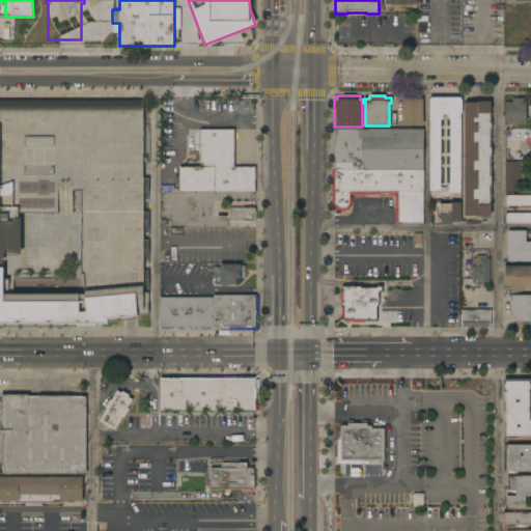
[(401,96),(420,96),(420,99),(423,99),(423,126),(402,126),(401,96)]
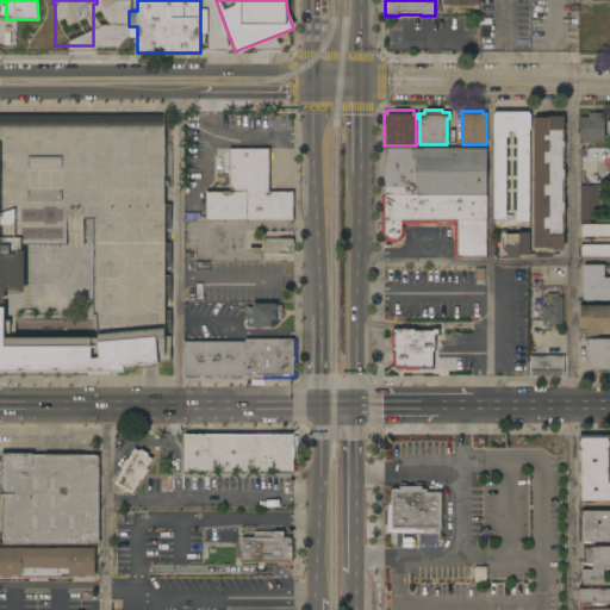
[(493,111),(529,111),(529,222),(517,222),(517,137),(516,137),(516,131),(509,131),(509,137),(505,137),(505,215),(514,215),(514,219),(505,219),(493,219),(493,111)]
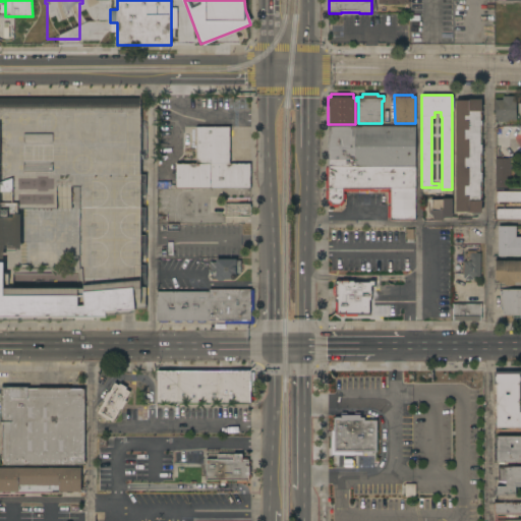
[(495,100),(503,100),(503,97),(514,97),(514,99),(516,99),(516,120),(509,120),(509,121),(495,121),(495,100)]
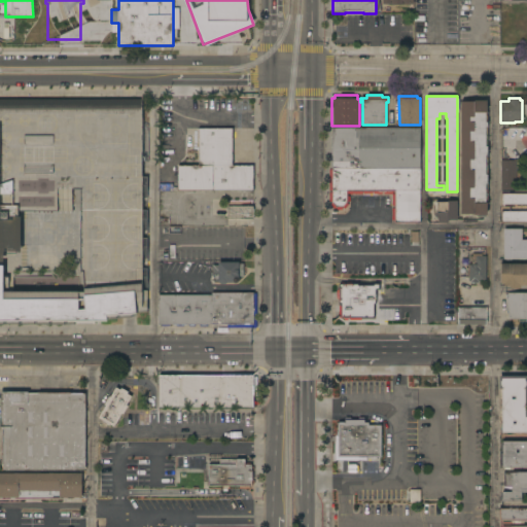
[(0,100),(142,100),(142,290),(147,290),(148,312),(137,312),(137,313),(132,313),(132,316),(107,317),(107,320),(75,320),(75,323),(0,323),(0,266),(4,266),(4,277),(8,277),(8,292),(78,291),(78,292),(83,291),(83,273),(82,273),(81,189),(57,189),(57,210),(22,211),(21,252),(12,250),(5,252),(4,258),(0,261),(0,100)]
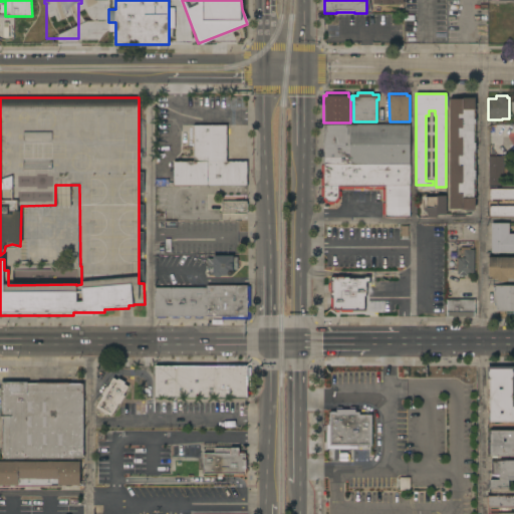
[(475,209),(450,209),(450,99),(462,99),(462,98),(475,98),(475,209)]
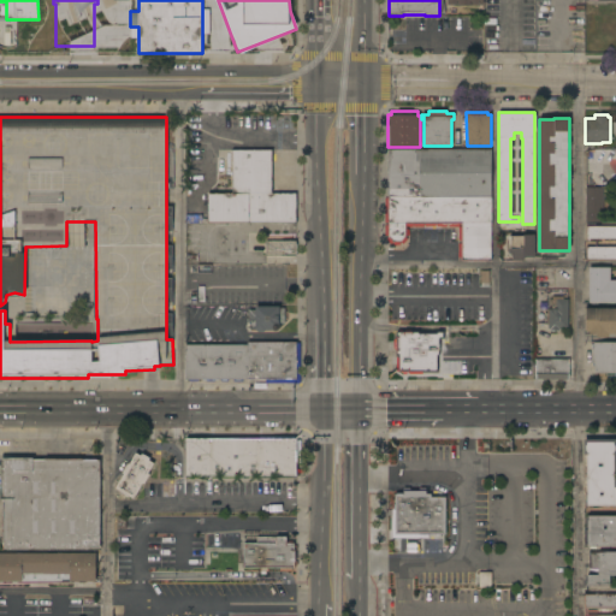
[(389,149),(491,149),(491,199),(389,197),(389,149)]
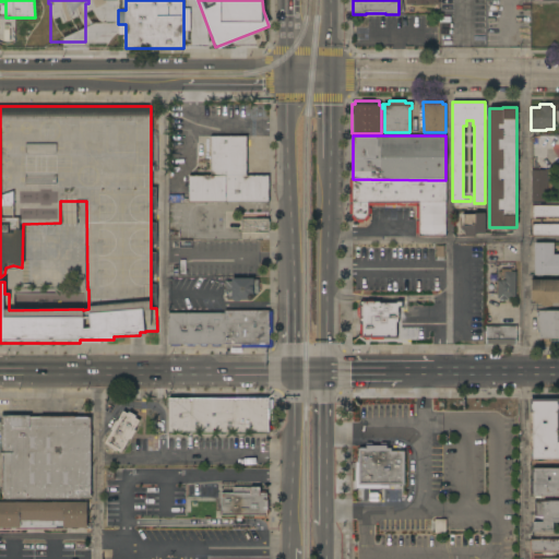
[(247,137),(247,176),(269,176),(269,203),(188,203),(188,202),(168,202),(168,194),(183,194),(183,197),(188,197),(188,176),(211,176),(211,137),(247,137)]
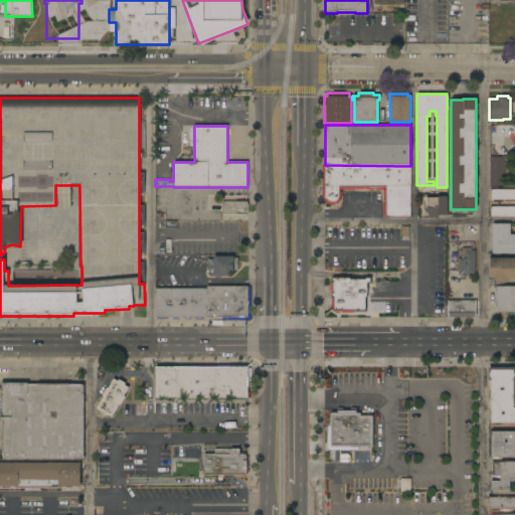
[(490,156),(503,156),(503,155),(514,155),(514,160),(504,160),(504,187),(490,187),(490,156)]
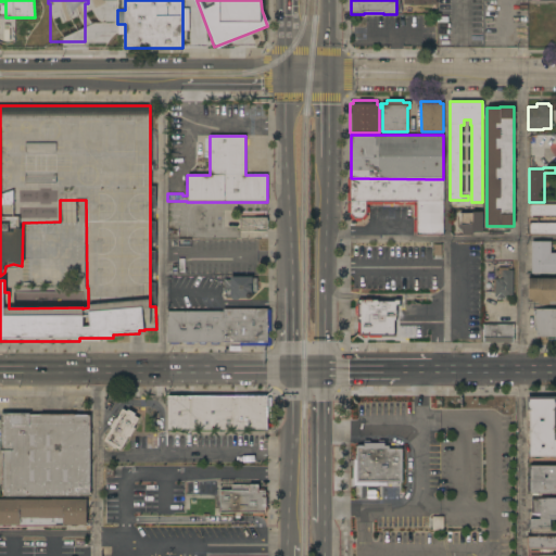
[(351,201),(443,202),(443,236),(417,236),(417,234),(414,232),(414,204),(369,204),(369,214),(363,222),(354,222),(348,215),(348,180),(351,178),(351,201)]
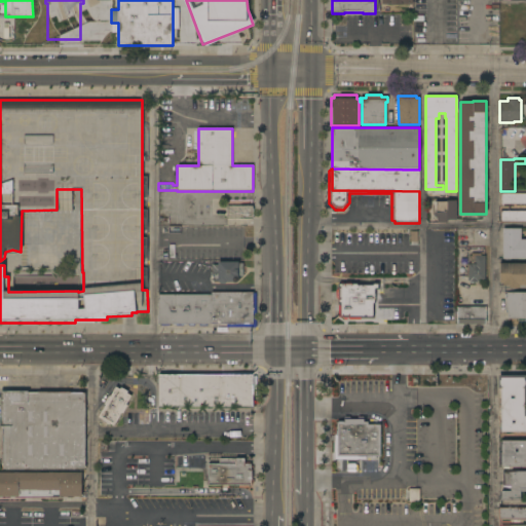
[(419,170),(419,191),(332,190),(332,168),(419,170)]
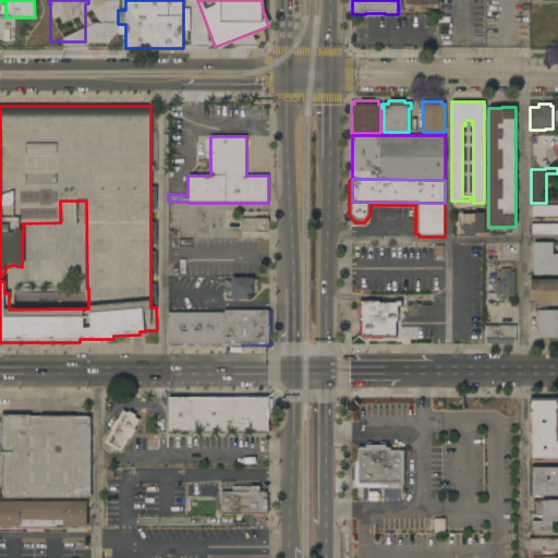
[(557,205),(557,235),(531,235),(531,223),(540,223),(540,219),(532,219),(532,205),(557,205)]
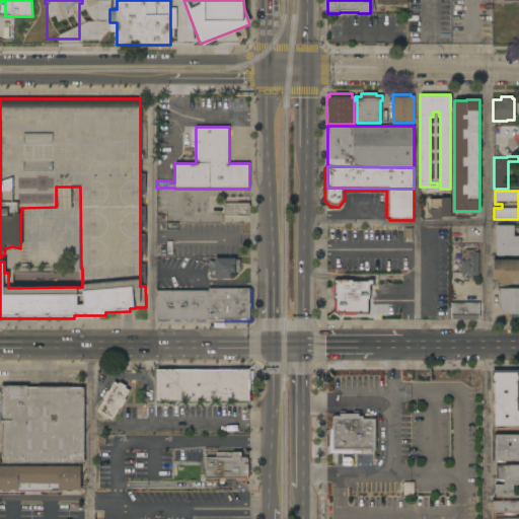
[(450,217),(441,217),(441,219),(432,219),(432,214),(429,214),(429,198),(450,198),(450,217)]
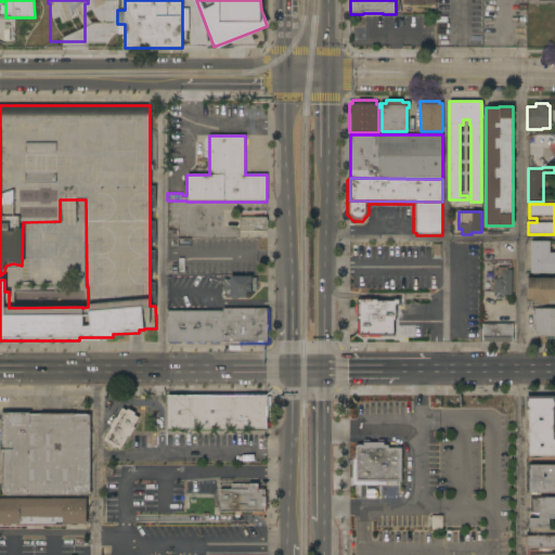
[(267,217),(267,231),(240,231),(240,217),(267,217)]
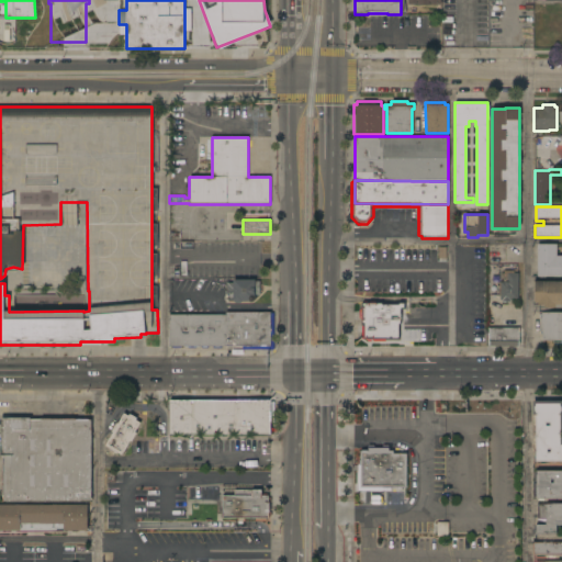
[(561,277),(537,277),(537,244),(557,244),(557,256),(561,255),(561,277)]
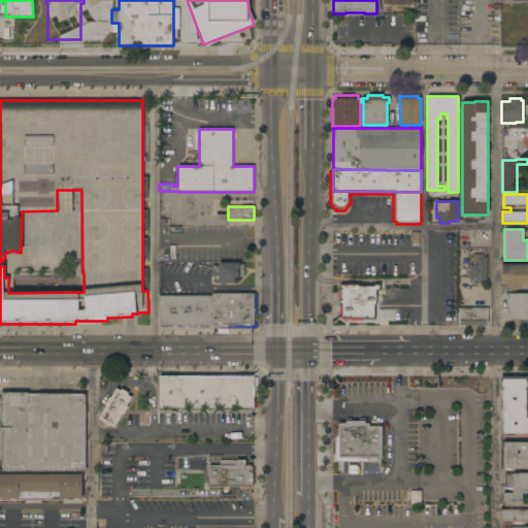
[(487,282),(480,282),(480,283),(471,283),(469,283),(470,277),(469,277),(469,265),(469,264),(472,264),(472,260),(471,260),(471,257),(473,257),(473,254),(483,254),(483,256),(487,256),(487,282)]
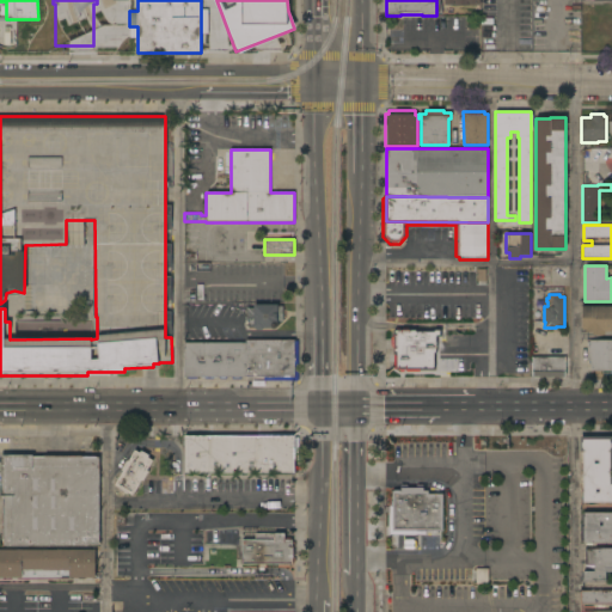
[(277,304),(277,306),(282,306),(282,322),(279,322),(279,324),(277,326),(277,328),(275,329),(274,329),(273,329),(271,328),(264,329),(261,330),(257,330),(254,328),(248,326),(249,317),(246,317),(248,308),(254,308),(254,304),(277,304)]
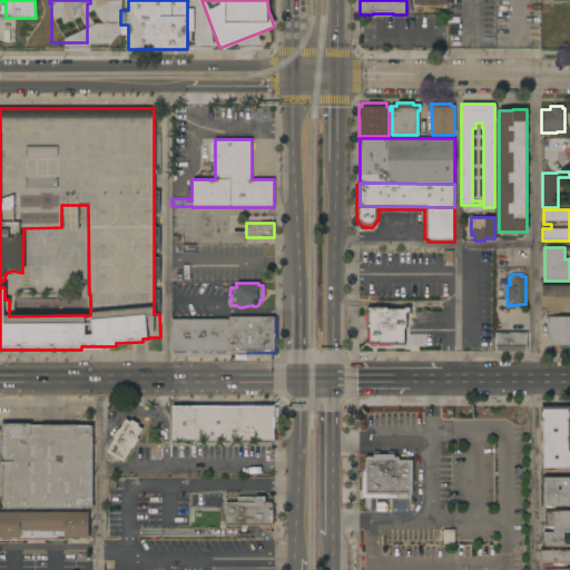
[(569,285),(569,312),(552,312),(552,310),(546,310),(546,307),(542,307),(542,285),(569,285)]
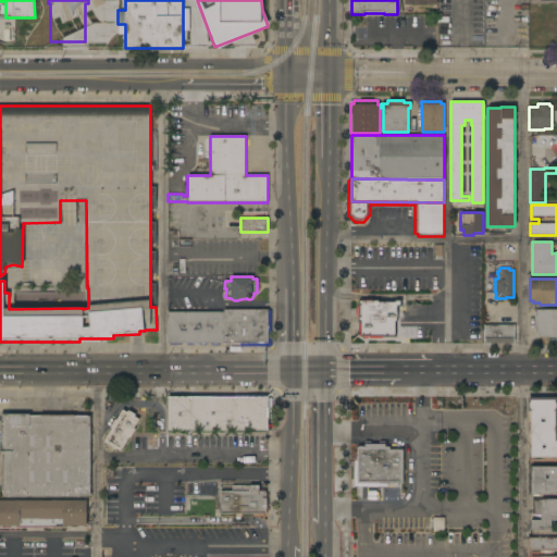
[(382,297),(382,299),(398,299),(398,339),(358,339),(358,326),(355,326),(355,297),(382,297)]
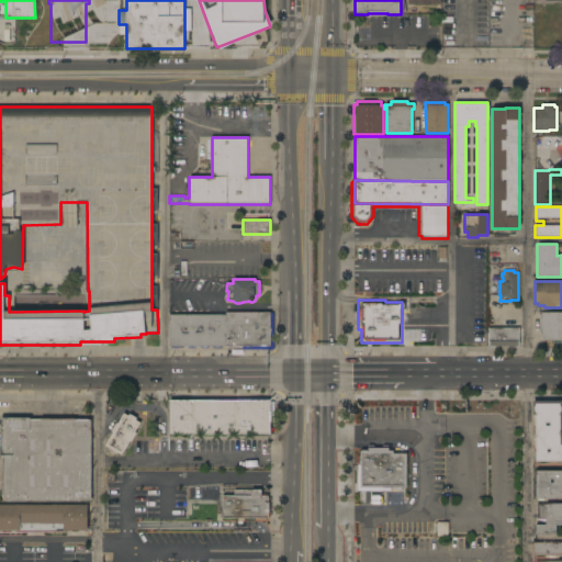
[(202,346),(195,346),(194,348),(190,348),(189,347),(189,346),(180,346),(179,348),(175,348),(173,347),(169,346),(169,314),(226,315),(226,312),(273,313),(273,349),(243,349),(243,346),(221,346),(220,348),(215,348),(214,347),(208,347),(206,348),(203,348),(202,346)]
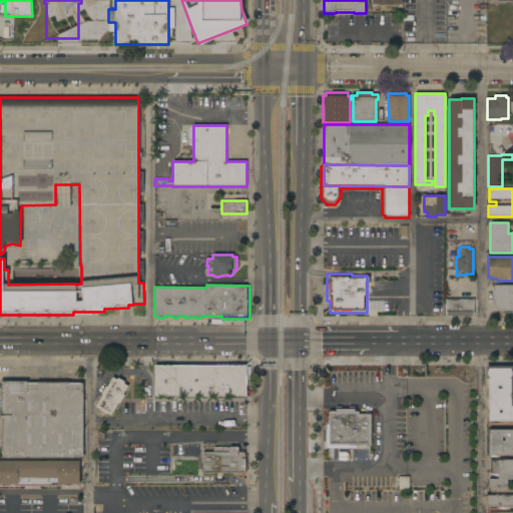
[(512,285),(512,314),(505,313),(505,311),(495,311),(495,302),(492,302),(492,290),(494,290),(494,285),(512,285)]
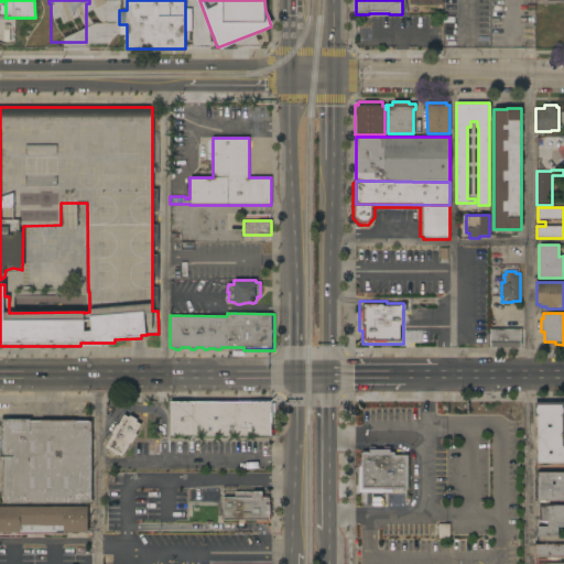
[(521,328),(521,347),(490,347),(490,328),(521,328)]
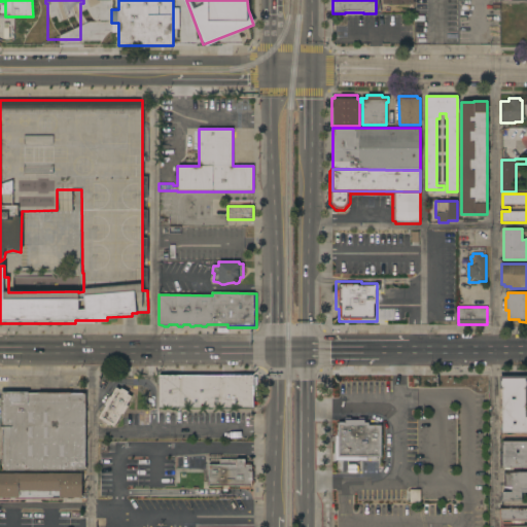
[(253,407),(252,407),(252,409),(159,408),(159,407),(159,375),(253,376),(253,377),(257,377),(257,396),(253,396),(253,407)]
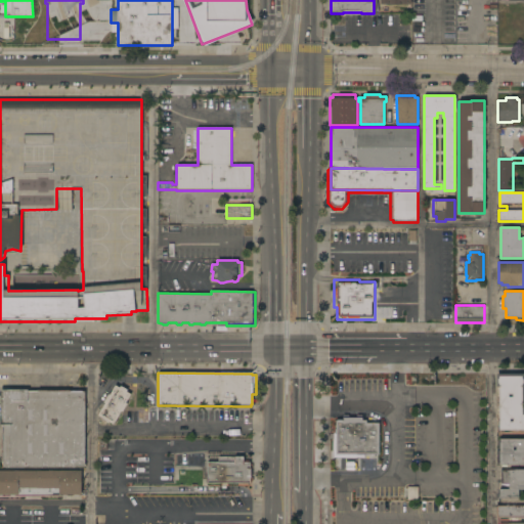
[(496,374),(523,374),(523,429),(497,430),(496,420),(499,420),(499,387),(496,387),(496,374)]
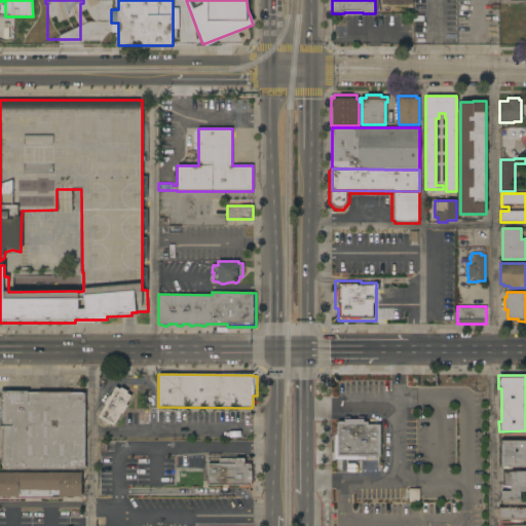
[(115,385),(133,396),(114,427),(97,417),(115,385)]
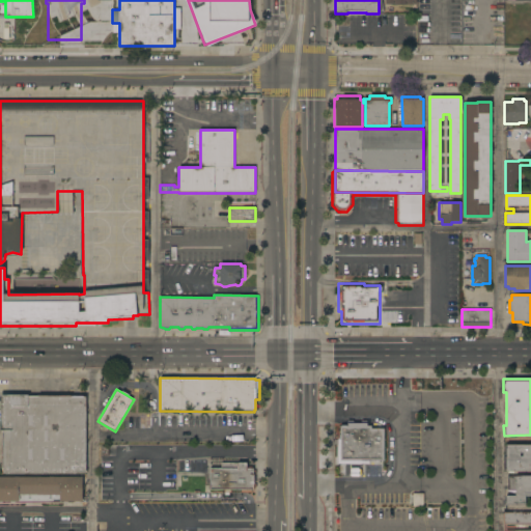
[(0,394),(28,394),(28,396),(38,396),(38,395),(72,395),(72,396),(86,396),(86,475),(2,474),(2,468),(1,468),(2,432),(2,430),(0,430),(0,394)]
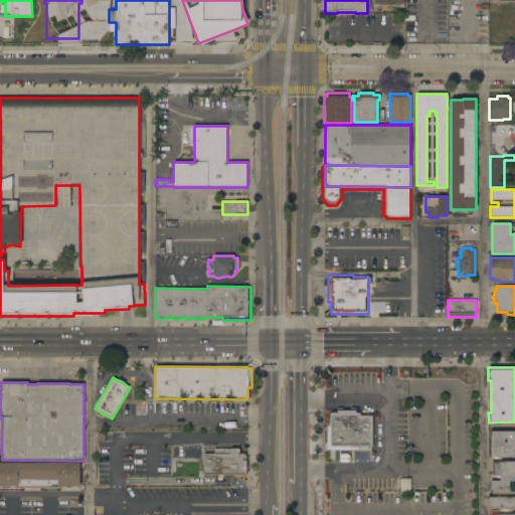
[(349,409),(363,409),(363,412),(374,412),(374,452),(327,452),(326,410),(332,410),(332,400),(349,400),(349,409)]
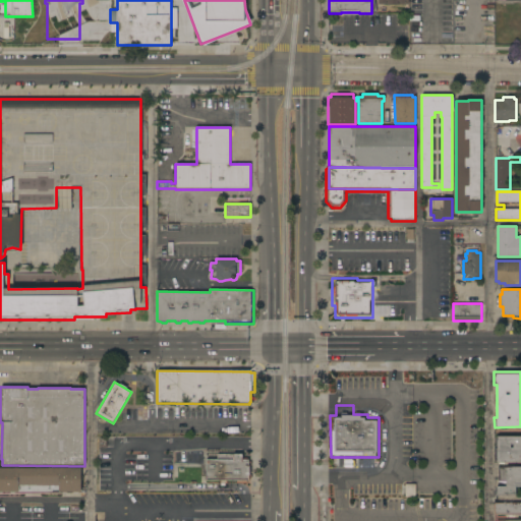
[(520,436),(520,462),(498,462),(498,437),(520,436)]
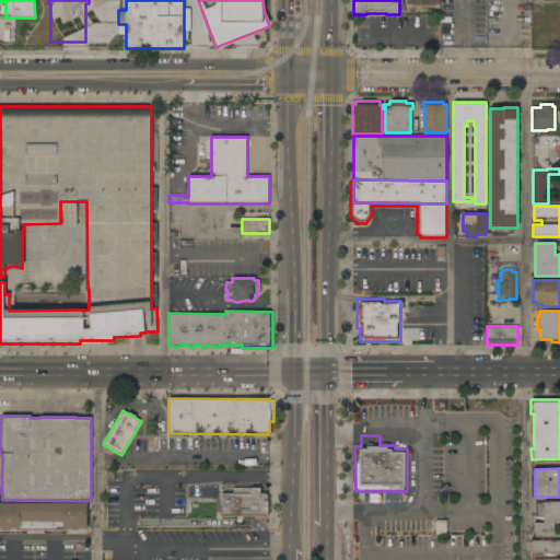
[(233,493),(233,488),(260,488),(260,493),(267,493),(267,496),(270,496),(270,500),(268,500),(268,510),(270,510),(270,514),(268,514),(268,516),(265,516),(265,520),(254,520),(254,516),(244,516),(244,520),(236,520),(236,516),(221,516),(221,493),(233,493)]
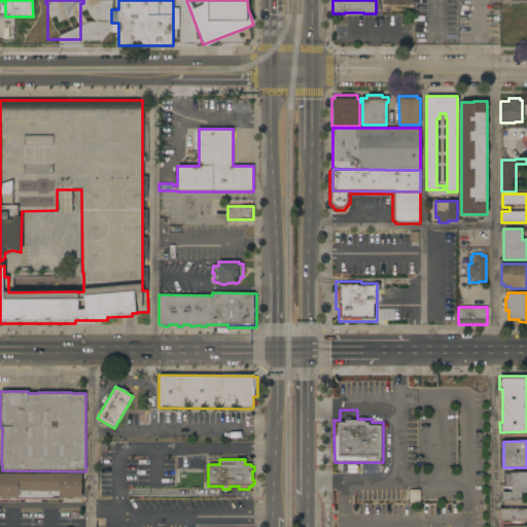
[(502,501),(502,492),(512,492),(512,486),(503,486),(503,472),(526,471),(526,492),(521,492),(521,501),(502,501)]
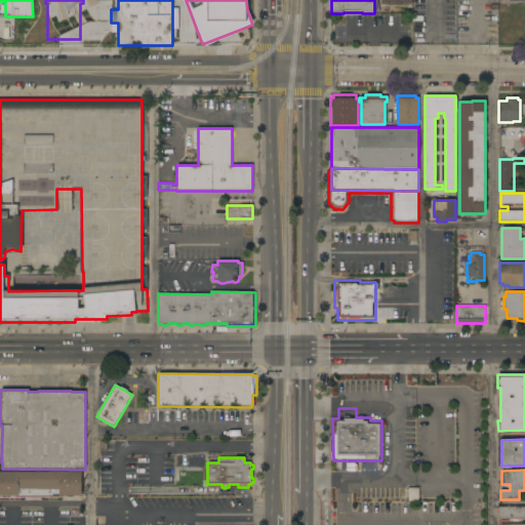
[(0,472),(82,472),(82,496),(59,496),(59,494),(52,494),(52,497),(0,497),(0,472)]
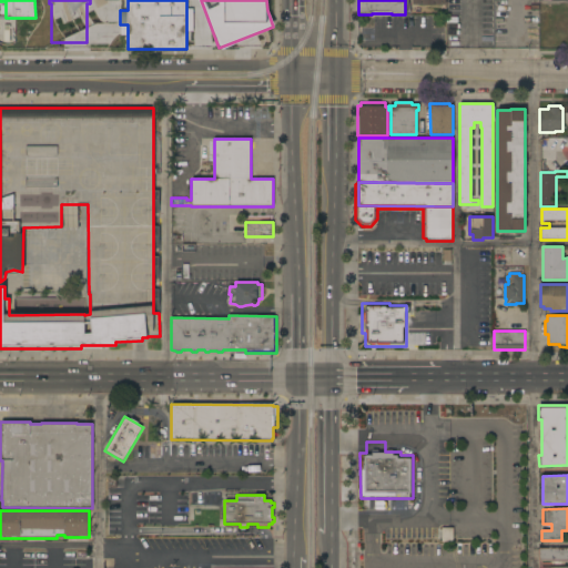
[(453,541),(442,541),(442,527),(453,527),(453,541)]
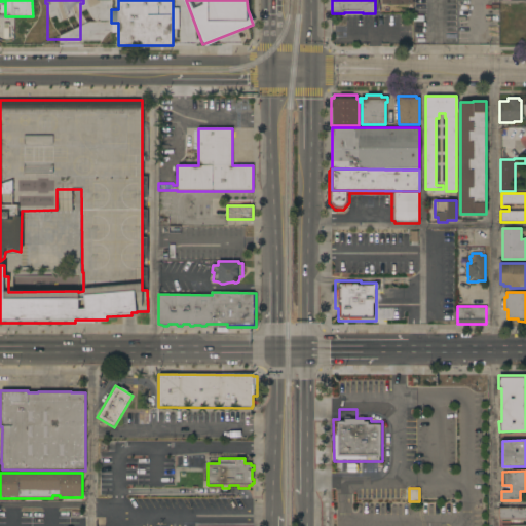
[(525,525),(498,525),(498,506),(525,506),(525,525)]
